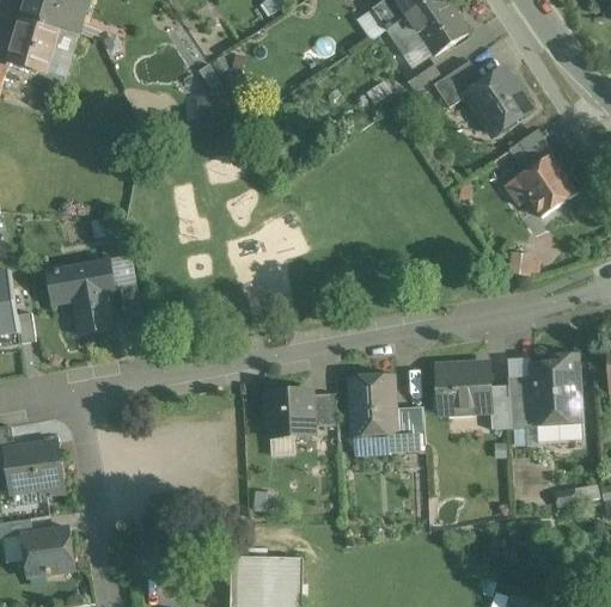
[(24,0),(19,16),(59,28),(69,31),(79,34),(89,0),(24,0)]
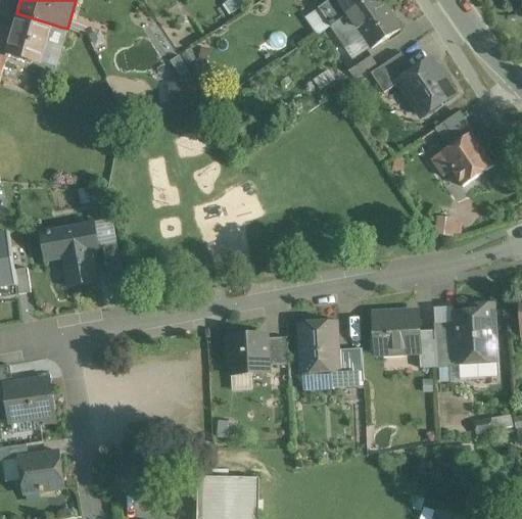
[(323,0),(317,4),(330,25),(348,12),(348,11),(365,0),(323,0)]
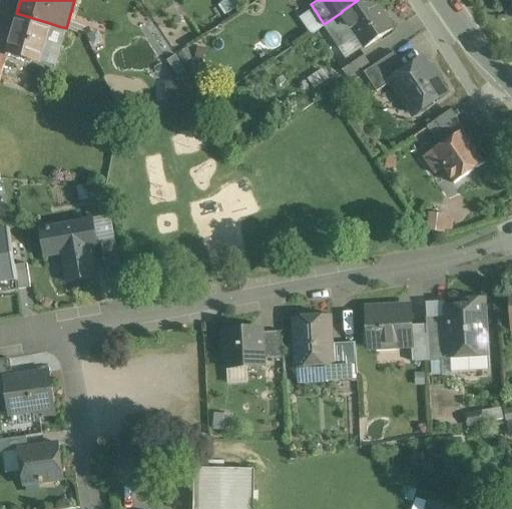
[(358,0),(342,11),(342,12),(324,24),(338,45),(356,33),(364,45),(392,25),(375,0),(358,0)]
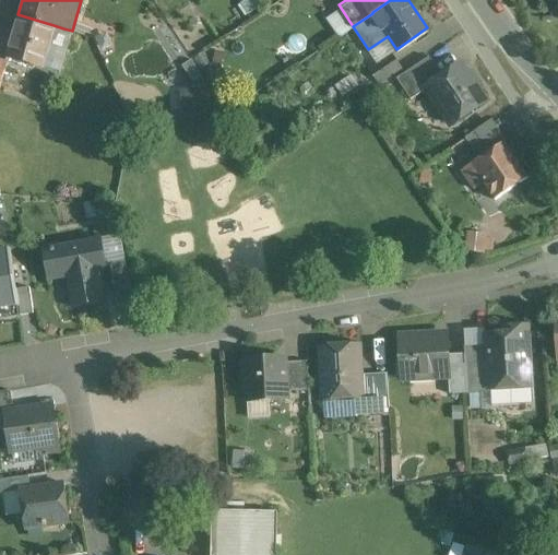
[(54,25),(18,14),(6,55),(42,65),(49,38),(54,25)]
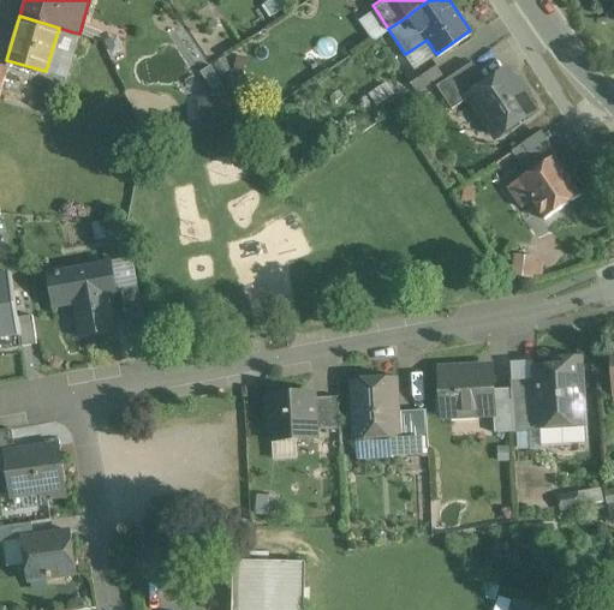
[(70,31),(59,28),(54,42),(65,46),(70,31)]
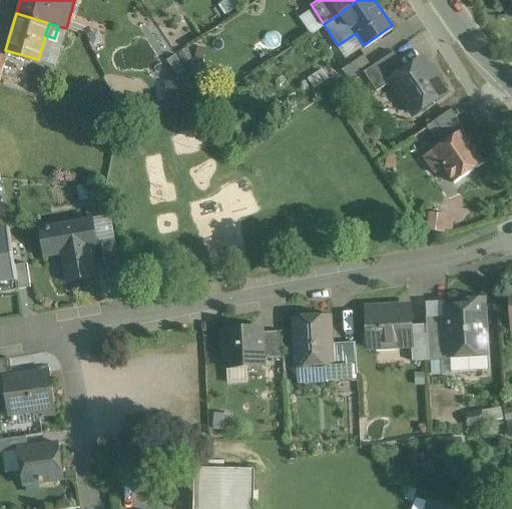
[(359,47),(338,61),(346,73),(367,59),(359,47)]
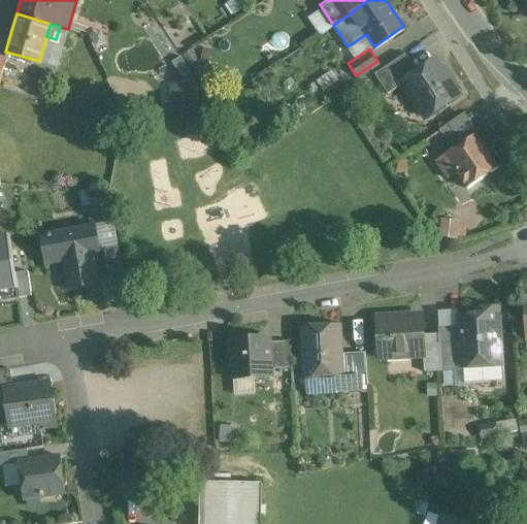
[(404,51),(373,71),(387,91),(402,80),(401,79),(417,69),(404,51)]
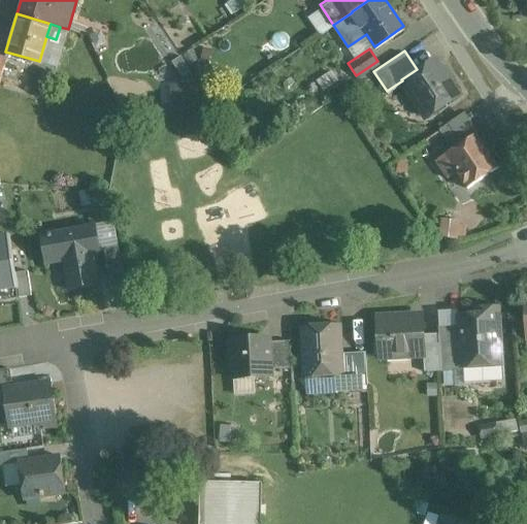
[(458,93),(434,58),(417,69),(401,79),(402,80),(425,115),(458,93)]
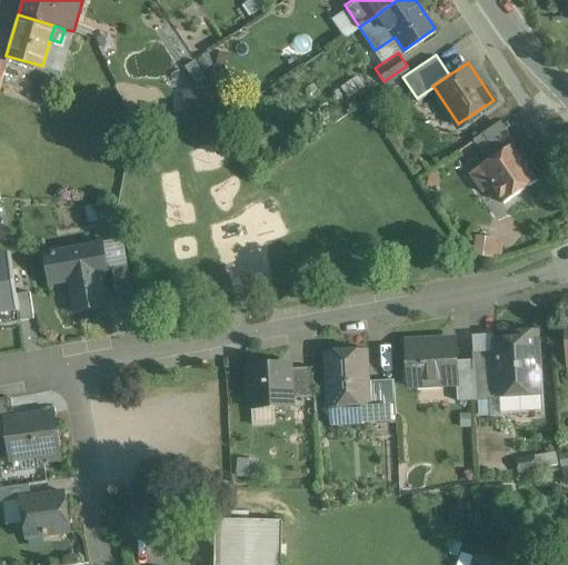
[(356,76),(340,86),(347,96),(362,85),(356,76)]
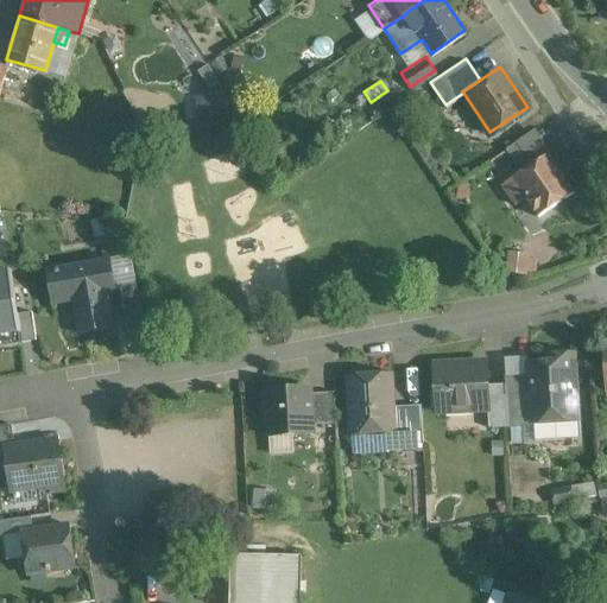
[(551,150),(535,126),(514,140),(530,164),(548,152),(551,150)]
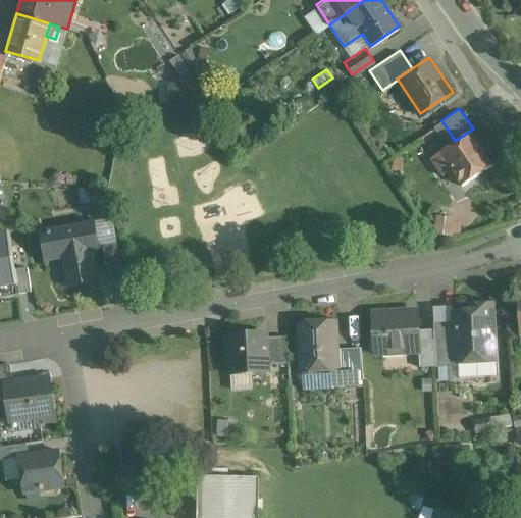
[(455,141),(441,120),(433,125),(447,146),(455,141)]
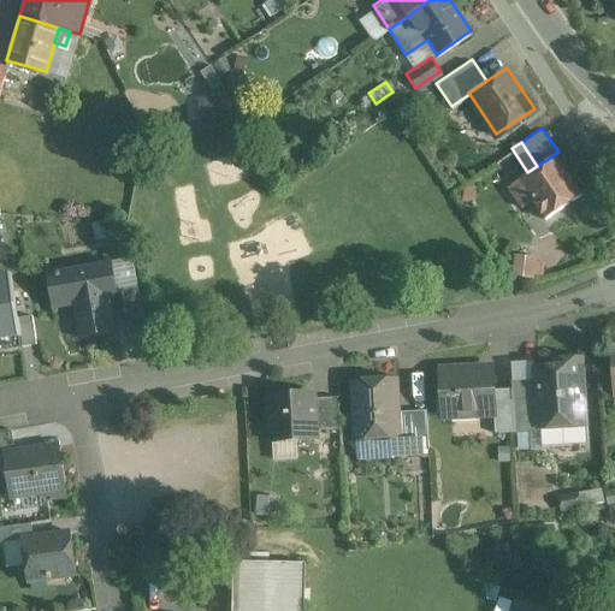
[(527,172),(508,185),(521,205),(531,197),(544,217),(580,193),(555,154),(537,166),(527,172)]
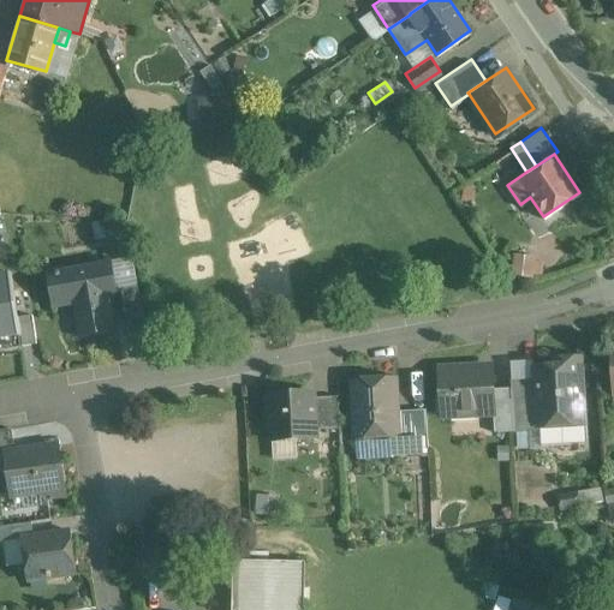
[(109,262),(47,274),(52,301),(73,298),(81,334),(109,329),(103,293),(114,291),(109,262)]
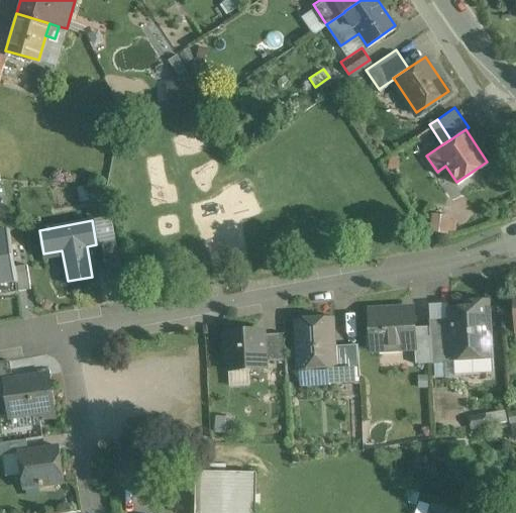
[(10,229),(0,230),(0,291),(30,287),(27,265),(15,266),(10,229)]
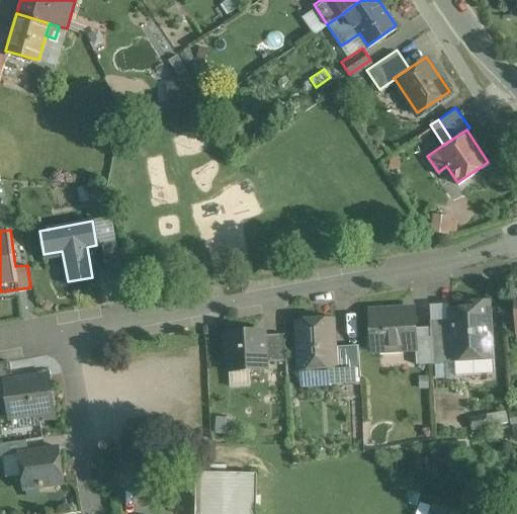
[(114,238),(100,240),(105,270),(120,267),(114,238)]
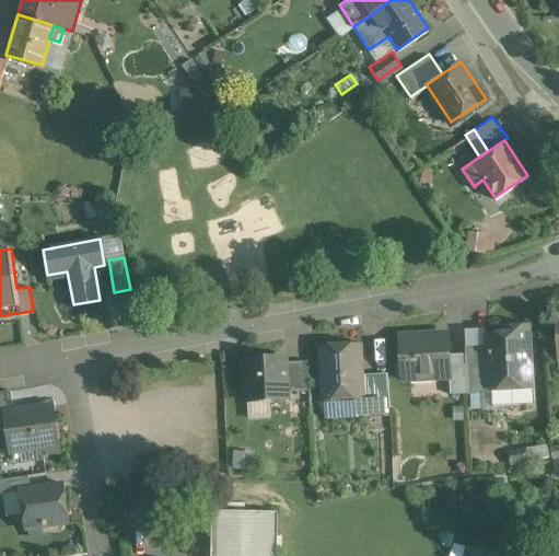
[(528,323),(501,325),(502,332),(486,333),(486,350),(488,382),(490,382),(512,381),(511,373),(532,371),(528,323)]
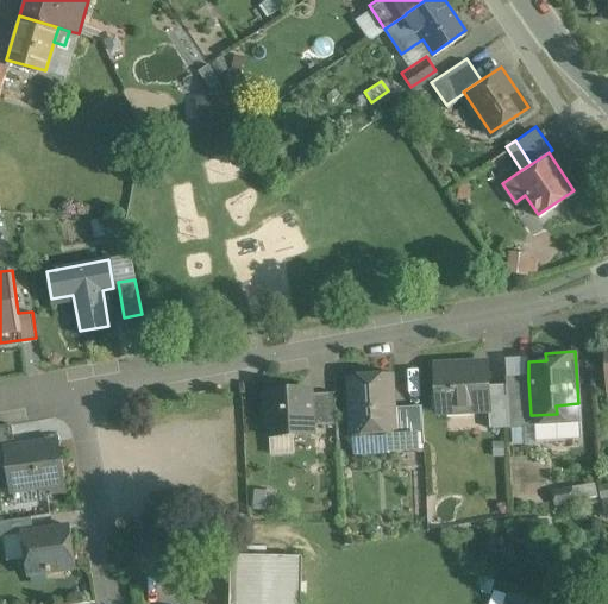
[(487,362),(434,364),(437,408),(488,406),(489,406),(488,383),(487,362)]
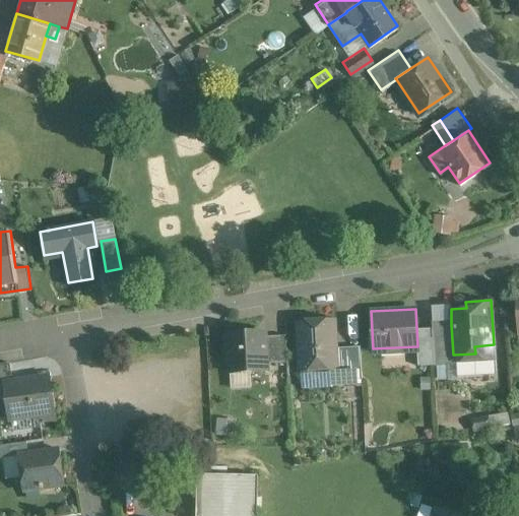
[(333,318),(297,321),(299,368),(329,367),(328,345),(335,345),(333,318)]
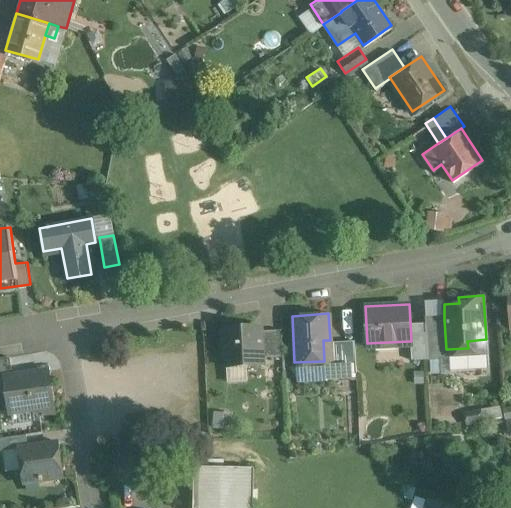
[(444,320),(424,321),(426,357),(449,356),(448,349),(446,349),(444,320)]
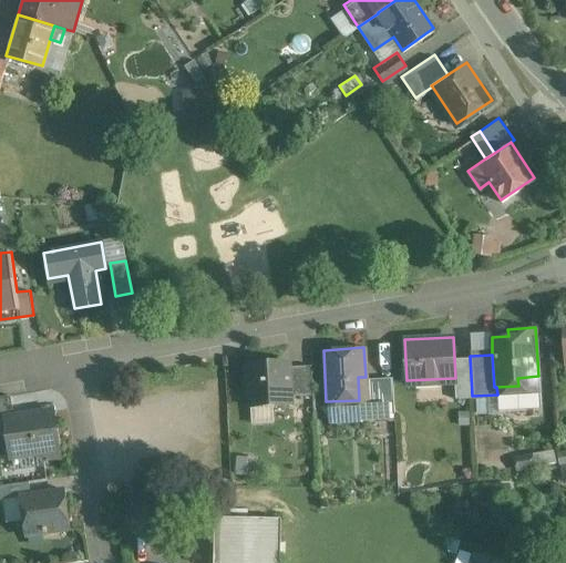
[(470,356),(454,357),(455,378),(454,378),(455,397),(472,396),(470,356)]
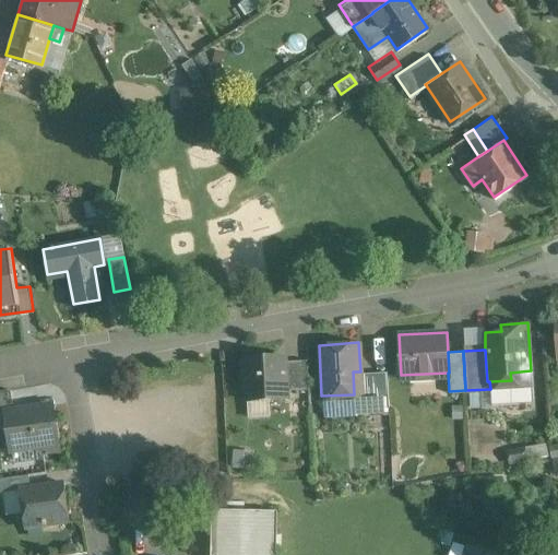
[(284,355),(242,357),(245,399),(286,397),(286,389),(285,359),(284,355)]
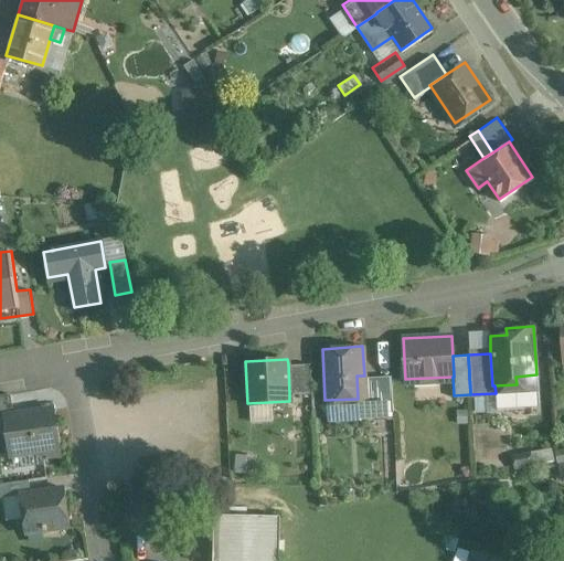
[(309,362),(288,363),(289,393),(311,391),(309,362)]
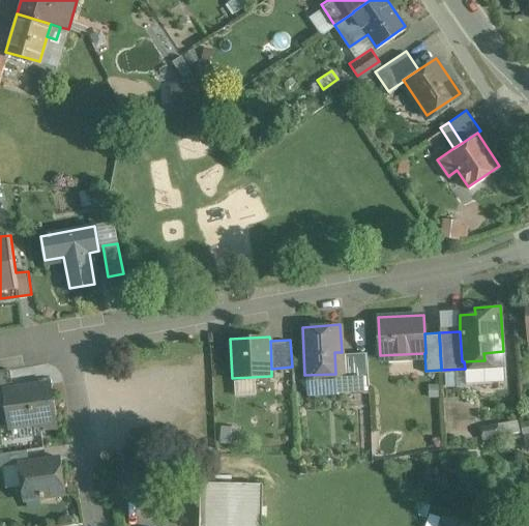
[(342,352),(334,352),(335,374),(336,386),(368,385),(365,351),(342,352)]
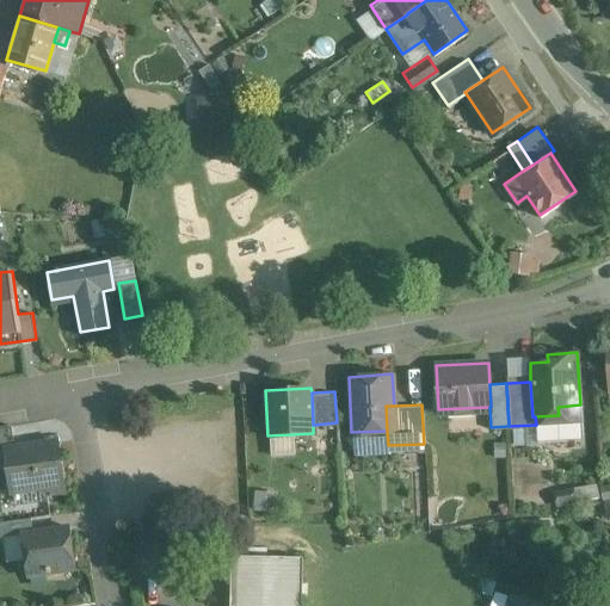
[(10,424),(0,425),(0,441),(13,439),(10,424)]
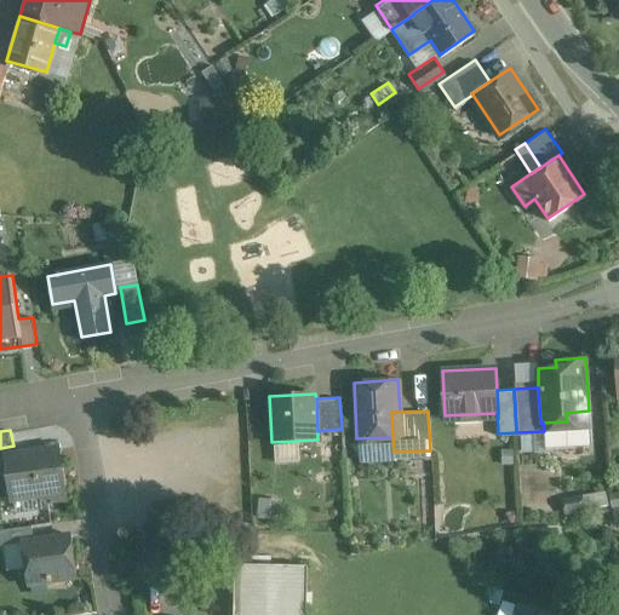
[(57,447),(5,454),(11,498),(39,493),(46,499),(63,495),(57,447)]
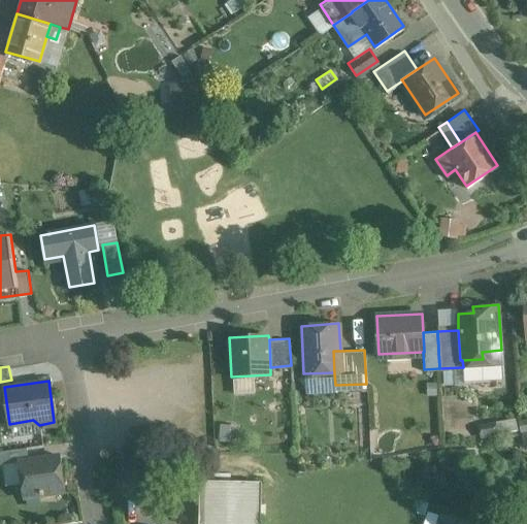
[(26,447),(0,450),(0,456),(1,463),(18,461),(18,460),(28,459),(26,447)]
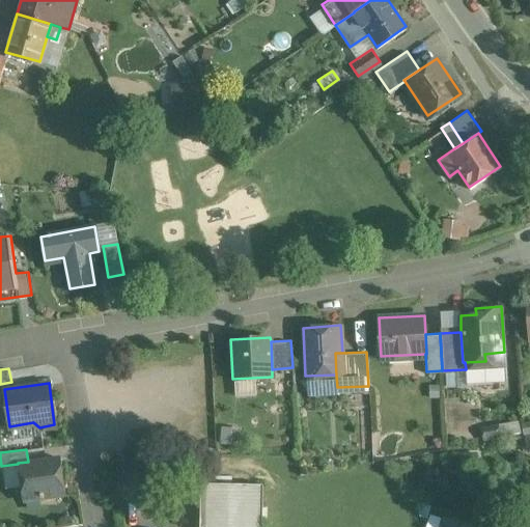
[(28,462),(18,463),(18,464),(23,499),(64,494),(59,456),(28,462)]
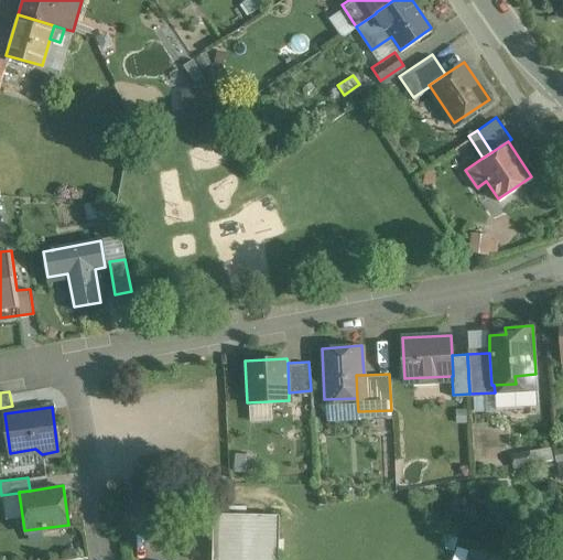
[(278,559),(279,514),(213,512),(212,559),(278,559)]
